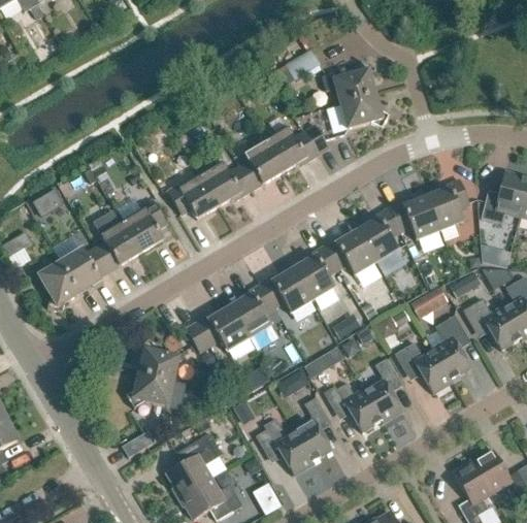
[(0,6),(11,0),(17,0),(23,11),(28,8),(35,3),(33,0),(0,0),(0,6)]
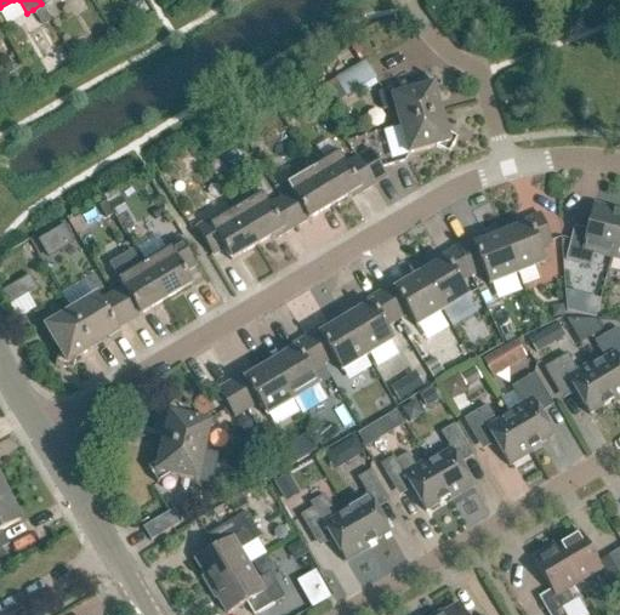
[(50,17),(41,4),(33,10),(41,23),(50,17)]
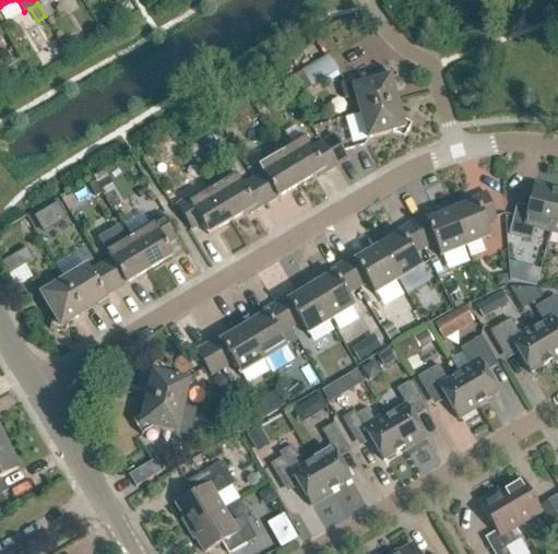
[(312,83),(337,68),(330,56),(305,71),(312,83)]
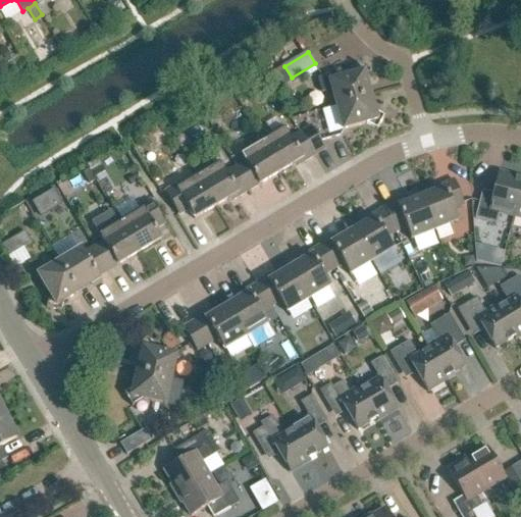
[(351,71),(328,78),(326,78),(323,75),(321,72),(317,75),(321,90),(330,87),(334,102),(370,92),(365,75),(370,67),(357,59),(351,71)]
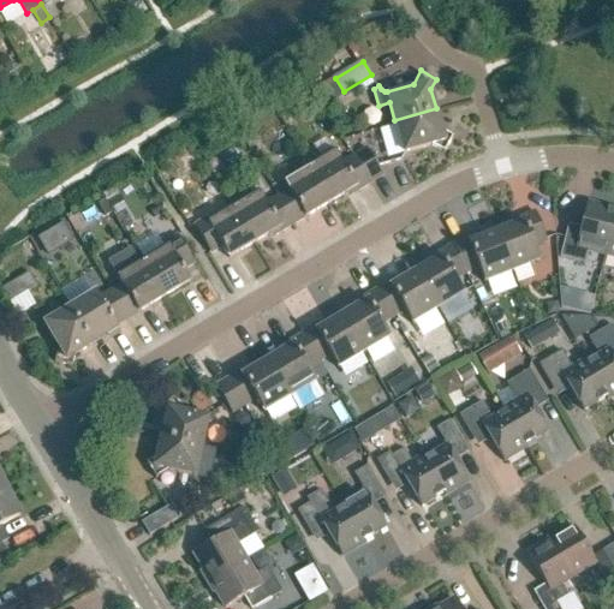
[(442,127),(436,108),(394,120),(403,150),(430,142),(443,149),(452,133),(442,127)]
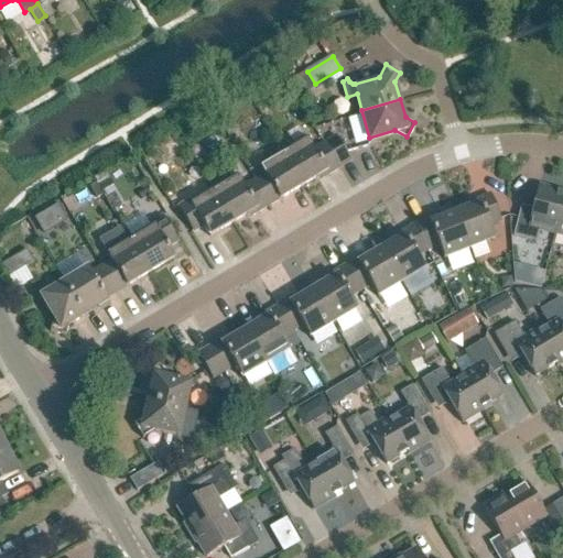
[(335,132),(323,140),(338,165),(350,157),(335,132)]
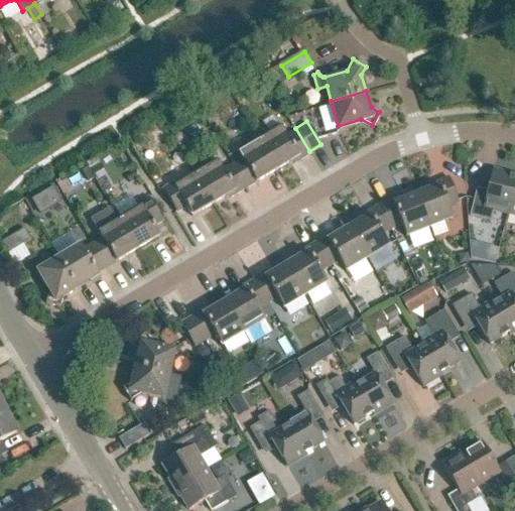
[(309,151),(295,128),(286,133),(279,122),(258,135),(276,166),(289,158),(294,160),(309,151)]
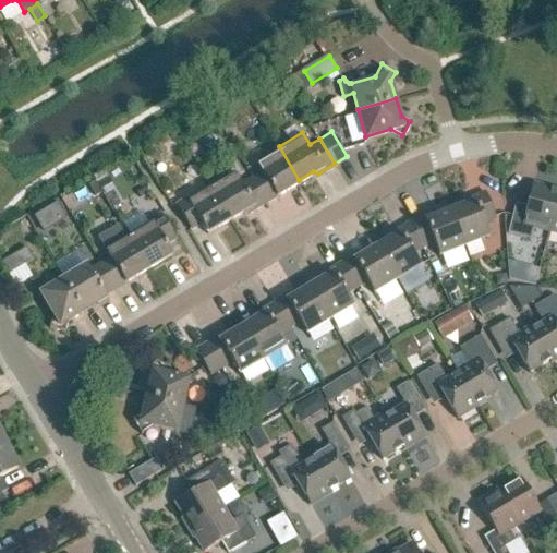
[(299,180),(279,146),(255,160),(261,169),(251,175),(266,200),(299,180)]
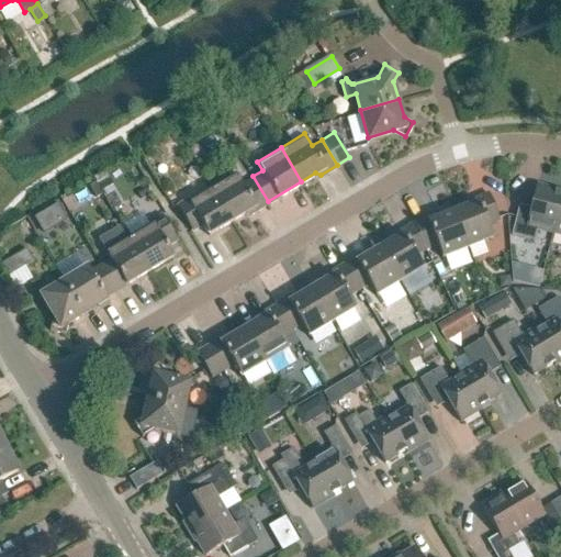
[(268,201),(253,176),(243,182),(235,170),(212,185),(232,219),(246,210),(251,211),(268,201)]
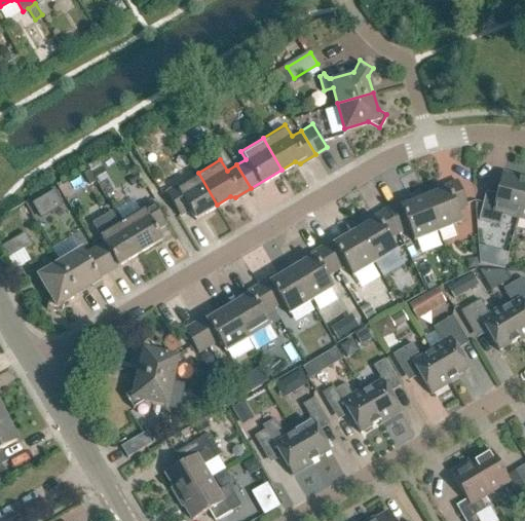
[(108,175),(102,163),(91,170),(98,181),(108,175)]
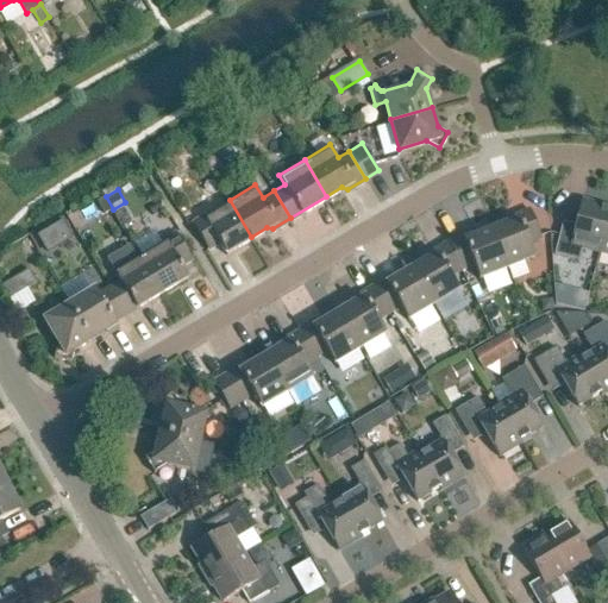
[(104,195),(96,199),(104,211),(111,207),(104,195)]
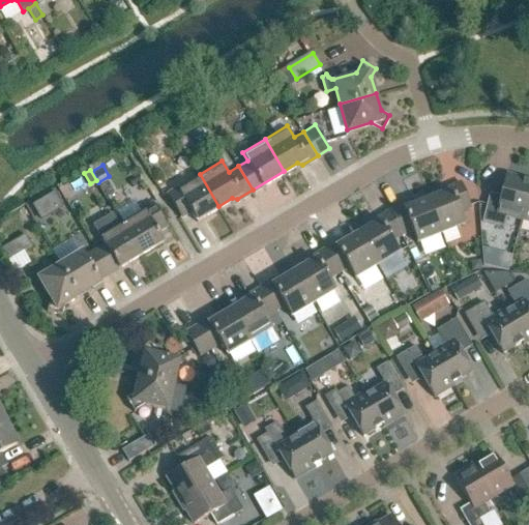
[(521,217),(528,182),(528,176),(505,171),(500,193),(489,190),(481,219),(503,224),(505,213),(521,217)]
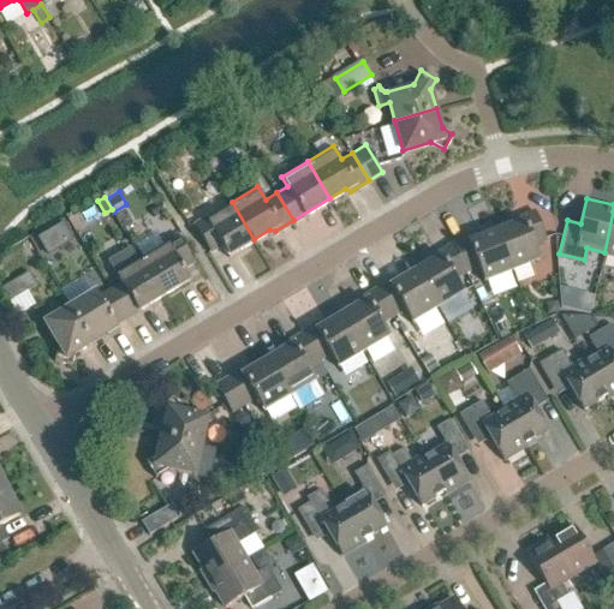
[(254,239),(232,202),(207,216),(206,215),(194,222),(210,250),(221,243),(228,255),(254,239)]
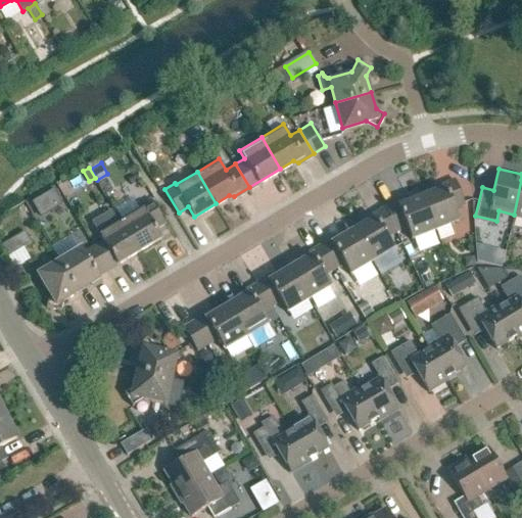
[(434,228),(458,219),(454,206),(464,202),(454,177),(437,183),(435,188),(421,193),(434,228)]
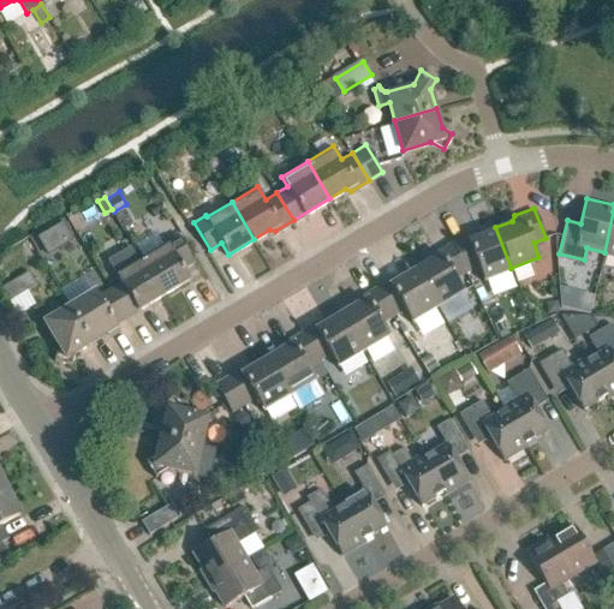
[(40,251),(67,234),(58,218),(29,234),(40,251)]
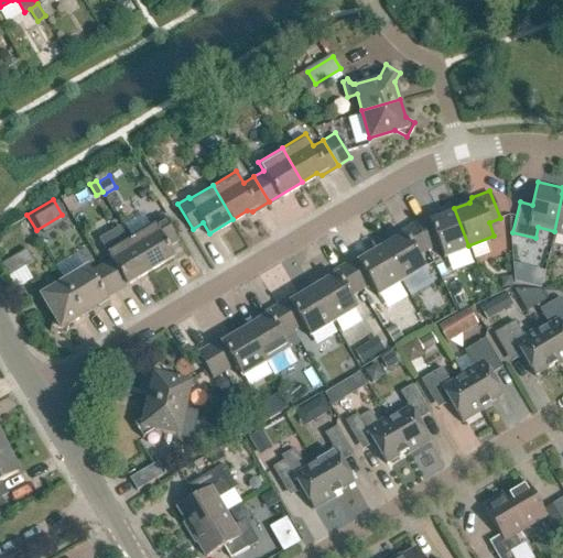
[(443,255),(468,245),(454,208),(439,215),(433,212),(413,220),(426,247),(437,242),(443,255)]
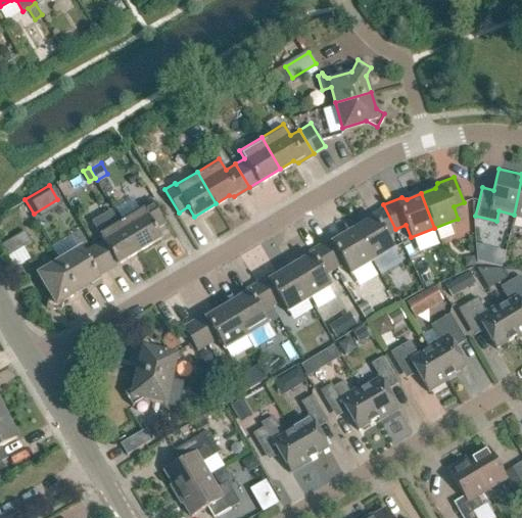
[(141,205),(120,218),(139,249),(160,236),(155,227),(164,221),(150,197),(140,203),(141,205)]
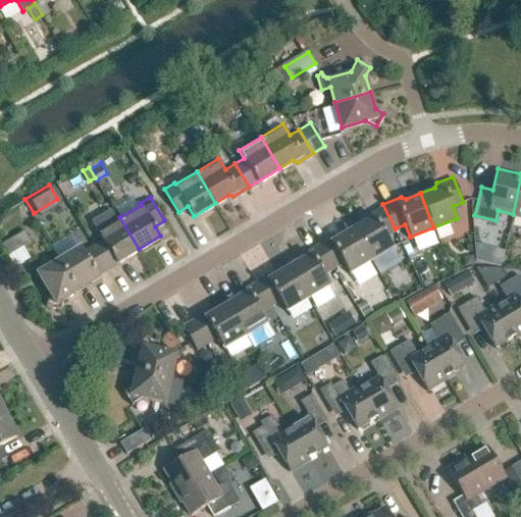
[(370,259),(393,246),(385,235),(395,228),(382,204),(366,214),(365,219),(352,227),(370,259)]
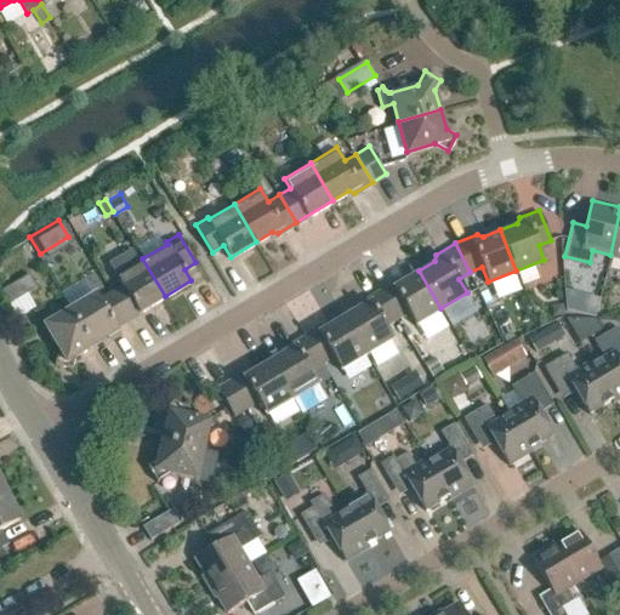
[(101,260),(108,273),(132,261),(125,248),(101,260)]
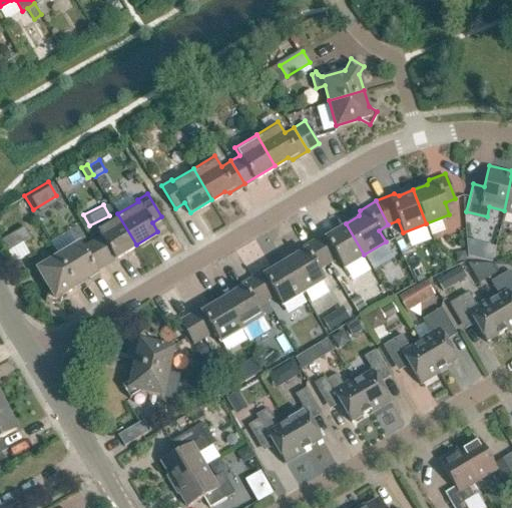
[(136,244),(117,213),(96,226),(100,234),(91,239),(105,263),(136,244)]
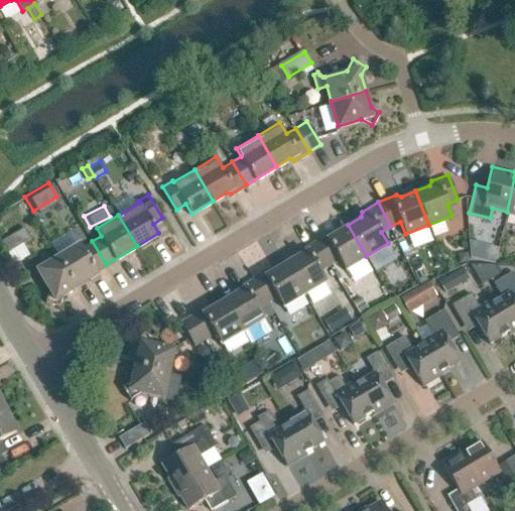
[(7,250),(30,237),(23,225),(0,239),(7,250)]
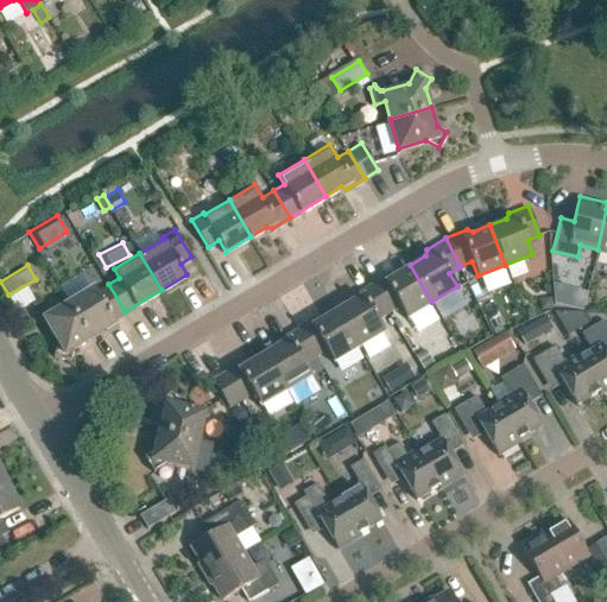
[(406,317),(431,302),(410,265),(394,273),(389,272),(371,283),(387,310),(398,304),(406,317)]
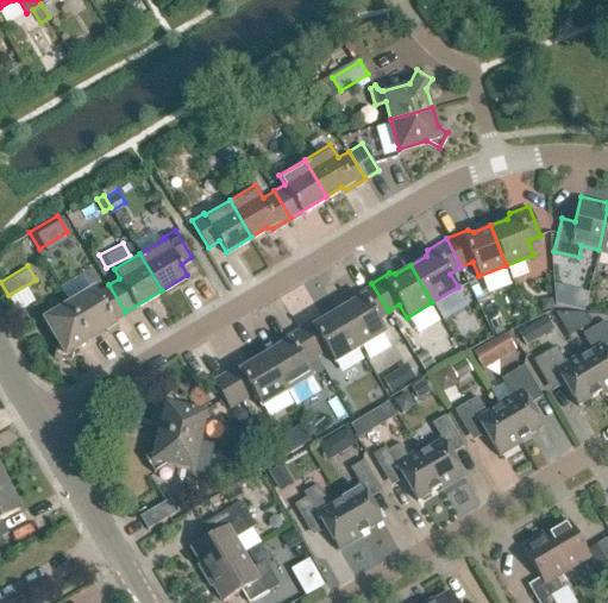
[(359,346),(384,331),(377,318),(388,311),(371,283),(355,294),(352,300),(337,309),(359,346)]
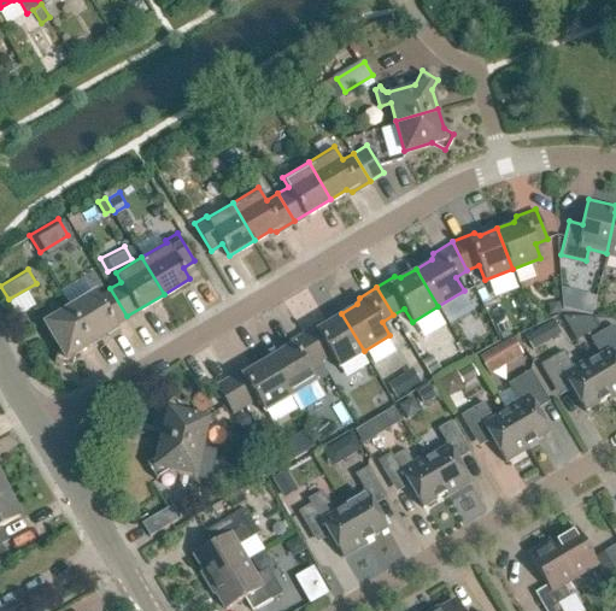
[(127,316),(110,288),(99,295),(95,289),(70,305),(92,342),(107,333),(113,334),(121,330),(116,323),(127,316)]
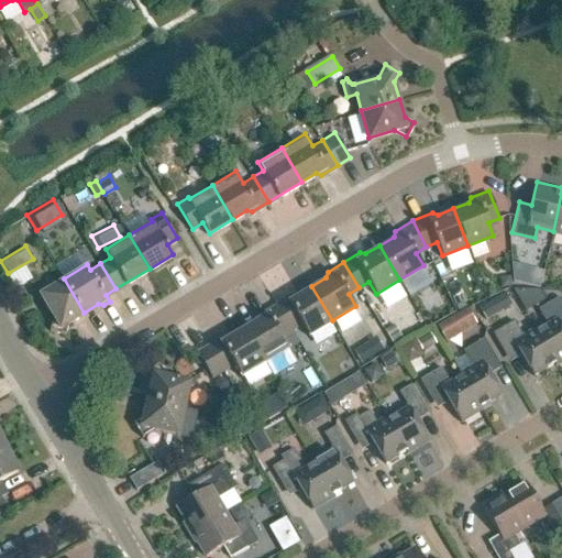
[(500,285),(511,284),(509,273),(498,274),(500,285)]
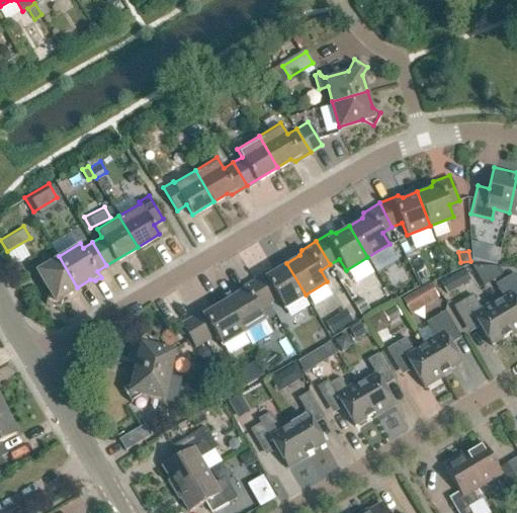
[(77,287),(59,256),(36,269),(49,289),(46,302),(60,306),(63,296),(77,287)]
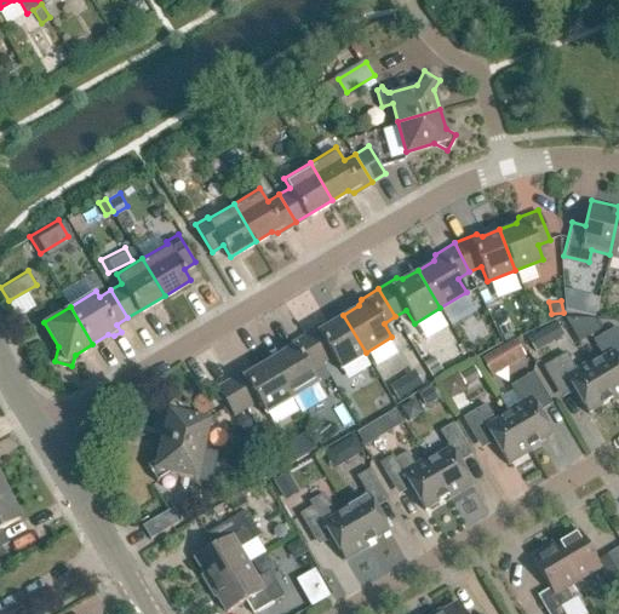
[(590,310),(565,319),(571,336),(595,327),(590,310)]
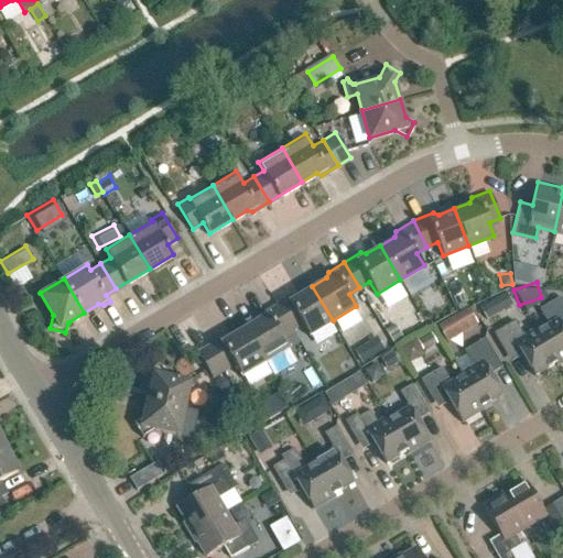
[(309,334),(333,320),(312,286),(299,294),(292,293),(277,303),(291,328),(302,321),(309,334)]
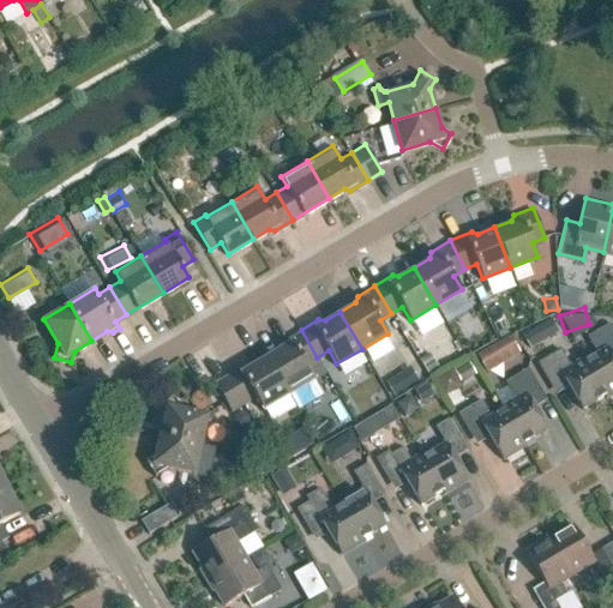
[(612,350),(612,326),(610,320),(587,335),(596,351),(584,359),(605,393),(604,393),(606,396),(612,391),(612,355),(611,351),(612,350)]
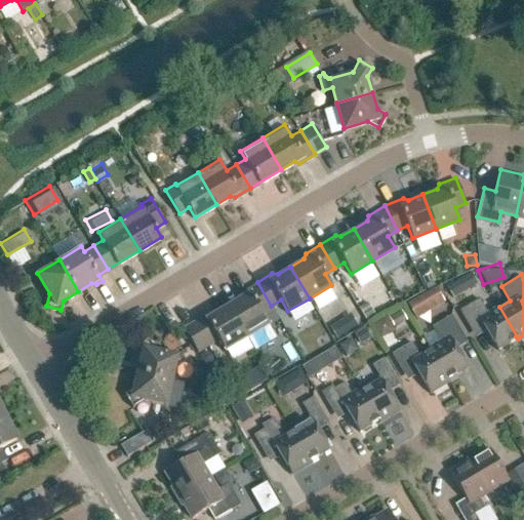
[(452,293),(462,288),(457,278),(447,284),(452,293)]
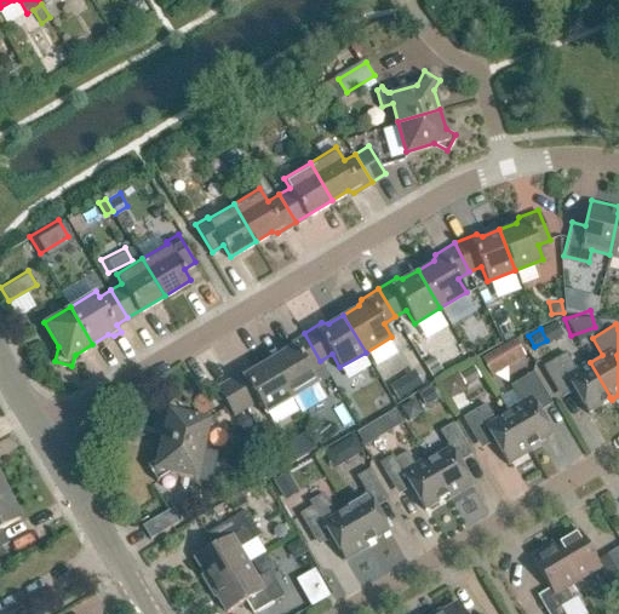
[(317,380),(309,367),(320,361),(304,333),(286,344),(285,350),(269,359),(291,396),(317,380)]
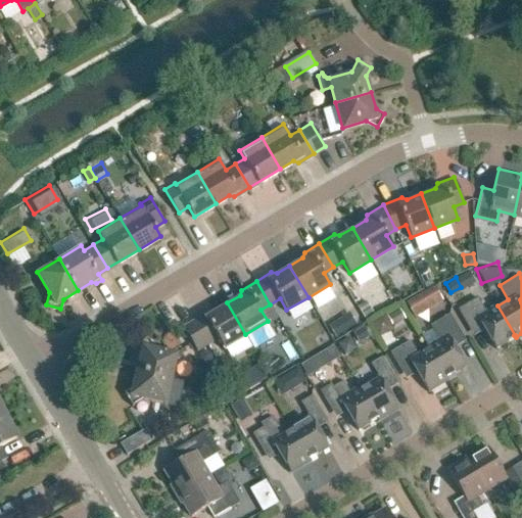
[(433,284),(421,291),(429,305),(441,298),(440,295),(433,284)]
